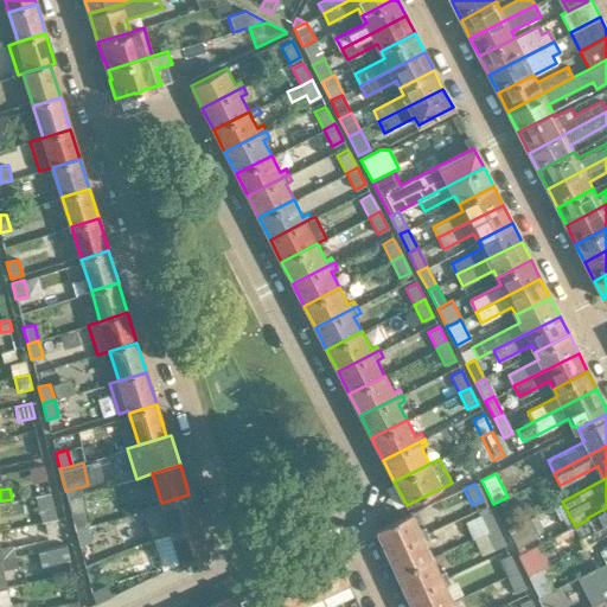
[(50,491),(34,494),(42,522),(57,518),(50,491)]
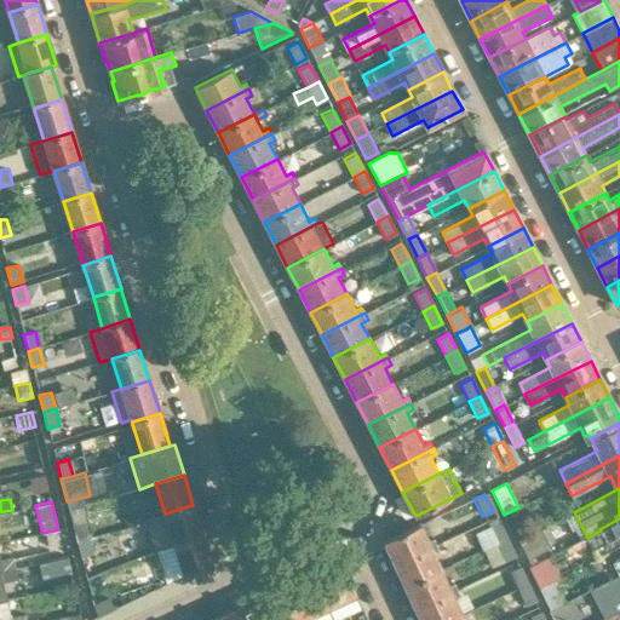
[(153,551),(174,544),(202,535),(193,505),(165,514),(143,521),(153,551)]
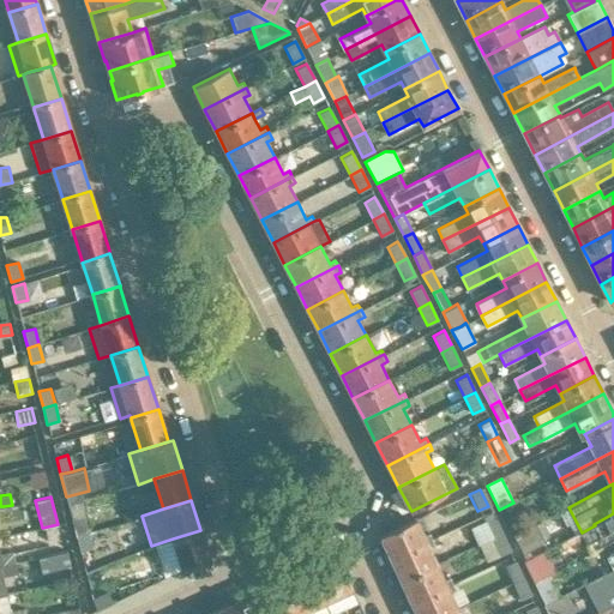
[(68,506),(77,539),(88,535),(79,503),(68,506)]
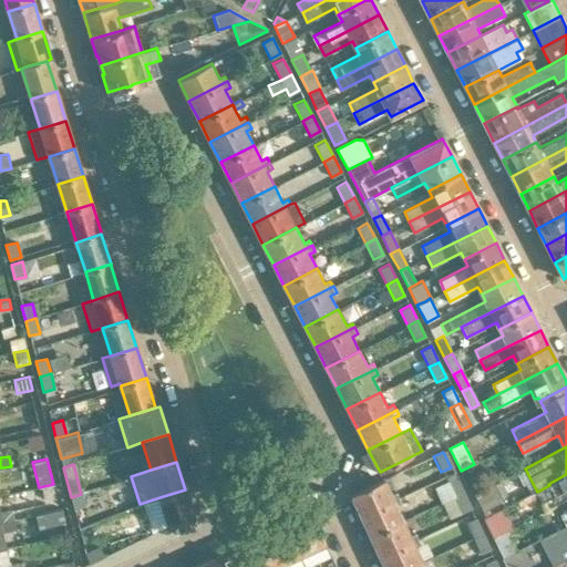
[(472,476),(465,480),(472,495),(474,494),(486,488),(478,473),(472,476)]
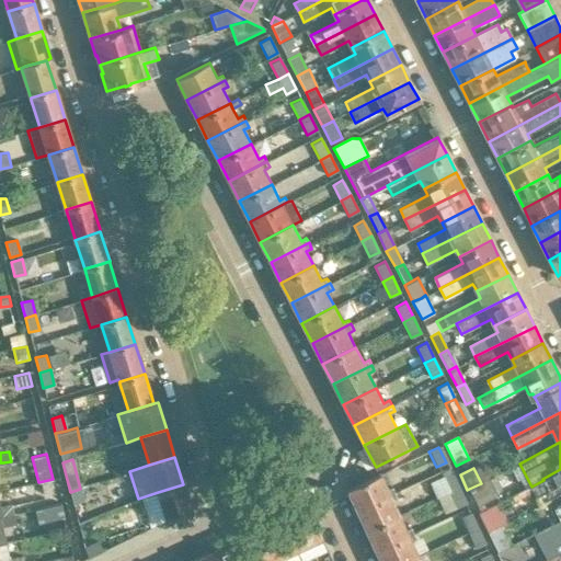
[(531,487),(512,496),(514,501),(534,491),(537,497),(560,484),(560,469),(542,479),(544,480),(531,487)]
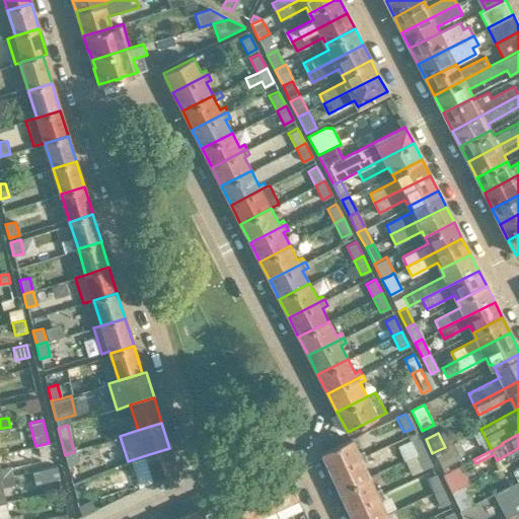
[(417,436),(398,444),(404,459),(423,450),(417,436)]
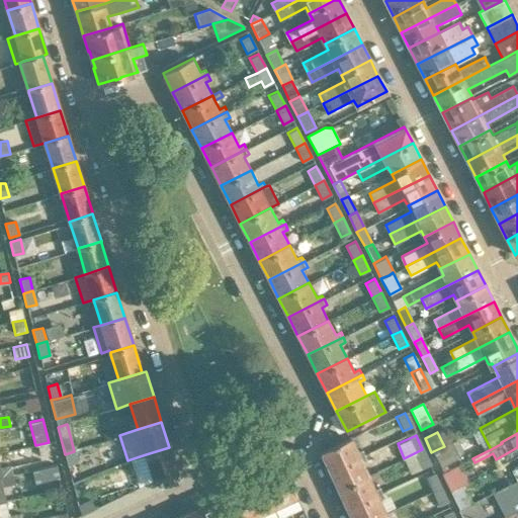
[(321,451),(329,470),(363,454),(362,450),(357,452),(351,437),(321,451)]
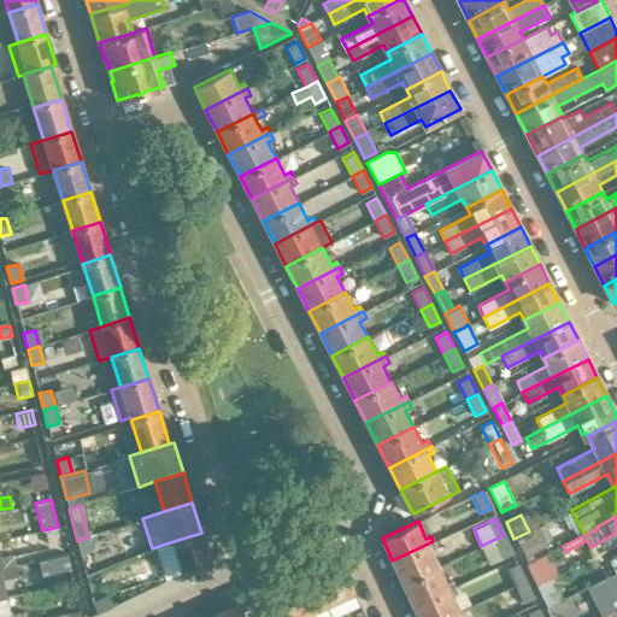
[(529,532),(516,538),(526,554),(547,544),(539,526),(529,532)]
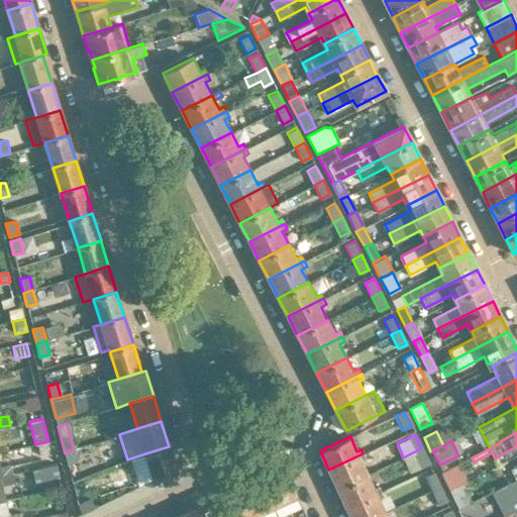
[(169,446),(145,453),(153,480),(177,473),(169,446)]
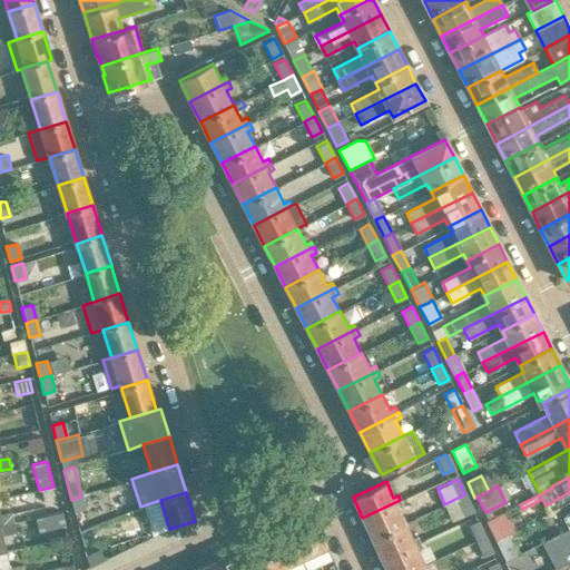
[(472,511),(464,494),(444,504),(452,520),(472,511)]
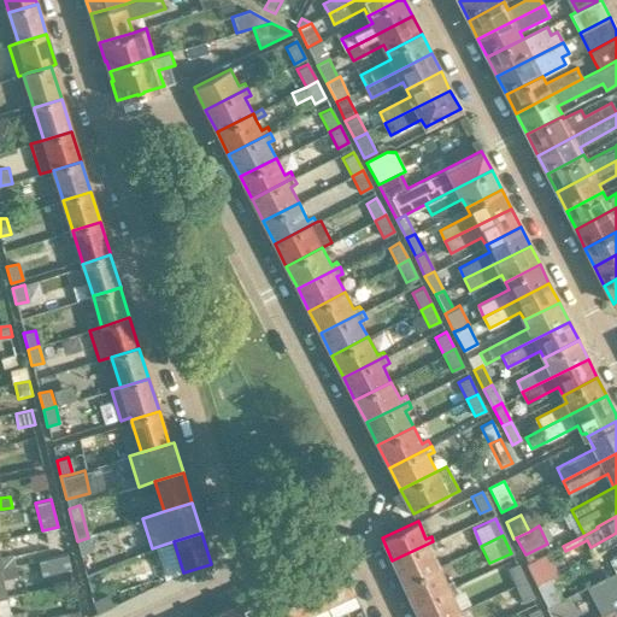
[(93,554),(88,538),(77,541),(81,557),(93,554)]
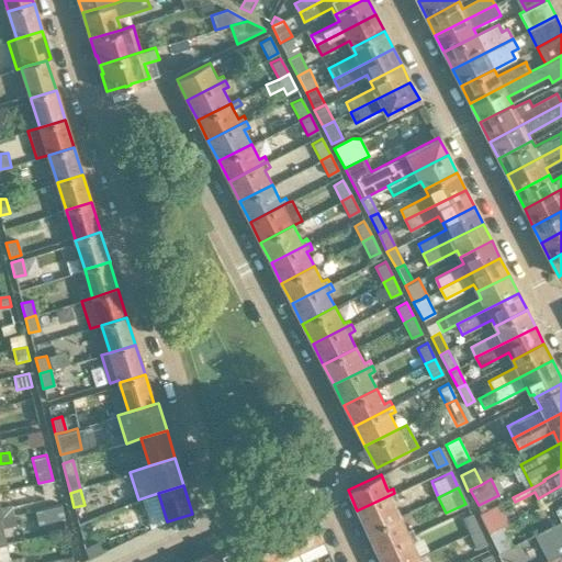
[(397,499),(394,493),(357,510),(367,531),(400,516),(393,502),(397,499)]
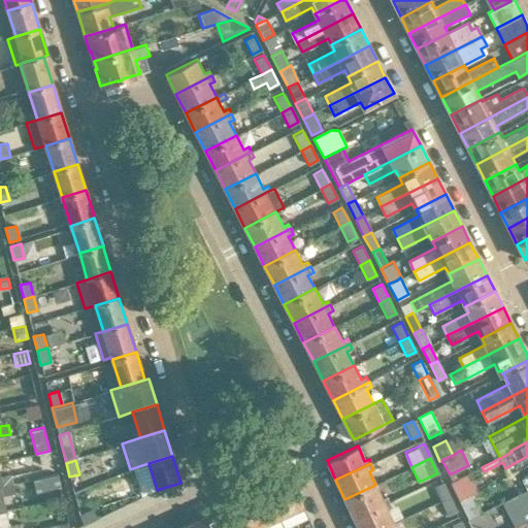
[(472,471),(454,480),(463,499),(481,492),(472,471)]
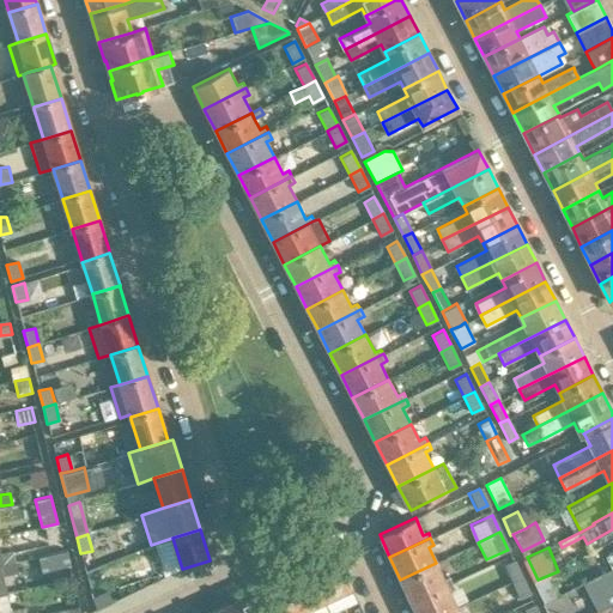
[(0,563),(14,560),(13,550),(0,552),(0,563)]
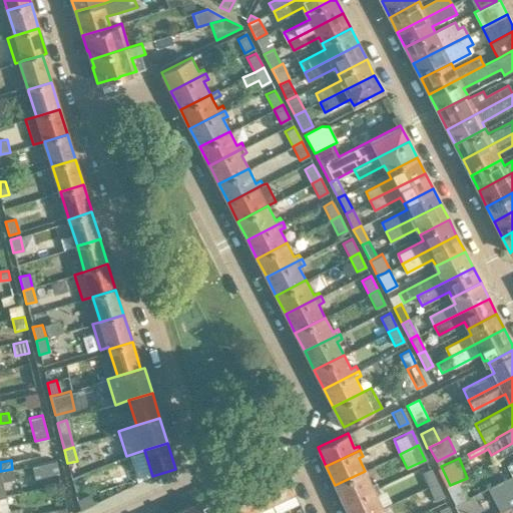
[(56,460),(32,466),(34,478),(59,473),(56,460)]
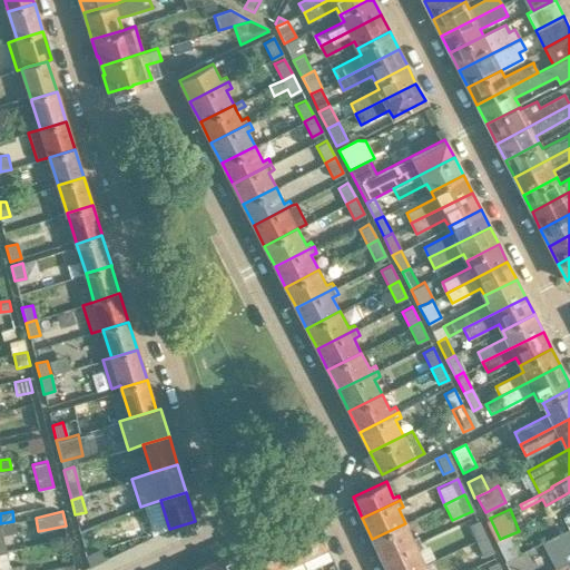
[(313,516),(286,528),(301,559),(327,547),(313,516)]
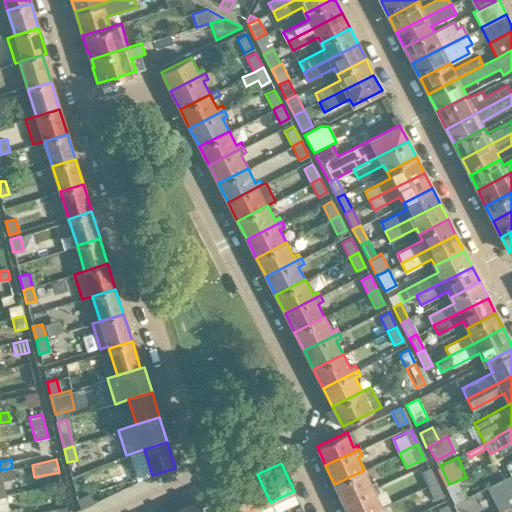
[(428,467),(407,477),(414,492),(426,486),(435,482),(428,467)]
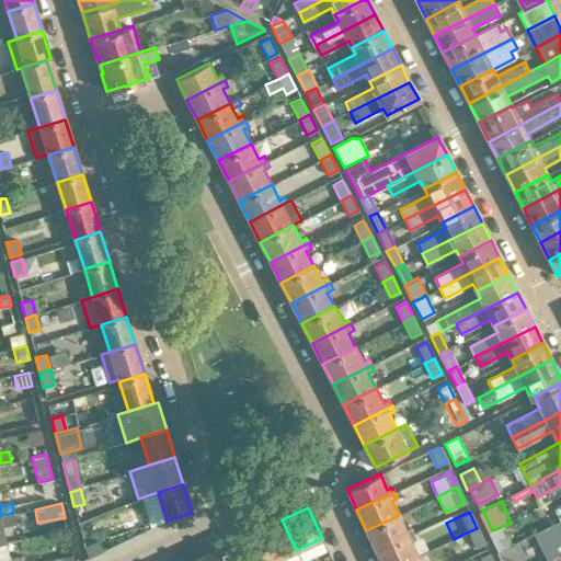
[(0,515),(0,542),(6,541),(2,525),(15,523),(13,513),(0,515)]
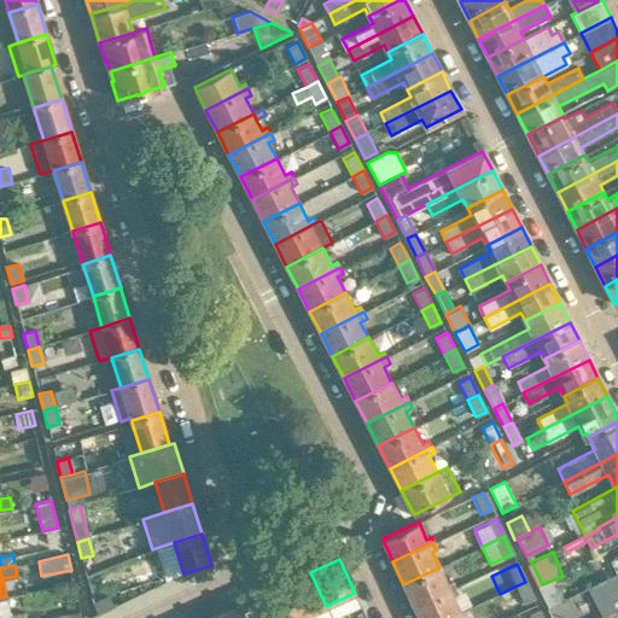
[(403,584),(414,606),(455,587),(452,582),(447,584),(439,567),(403,584)]
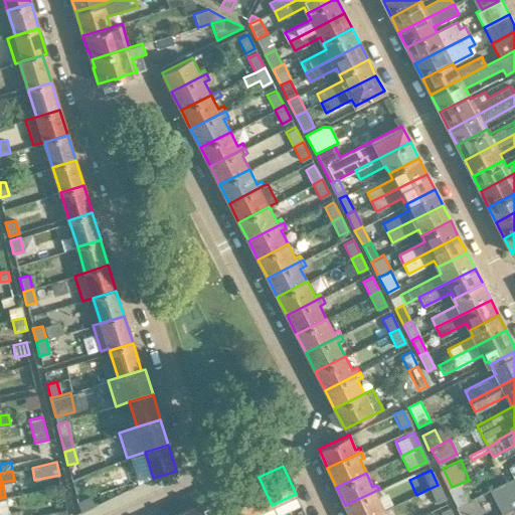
[(277,514),(272,505),(259,477),(235,488),(247,514),(277,514)]
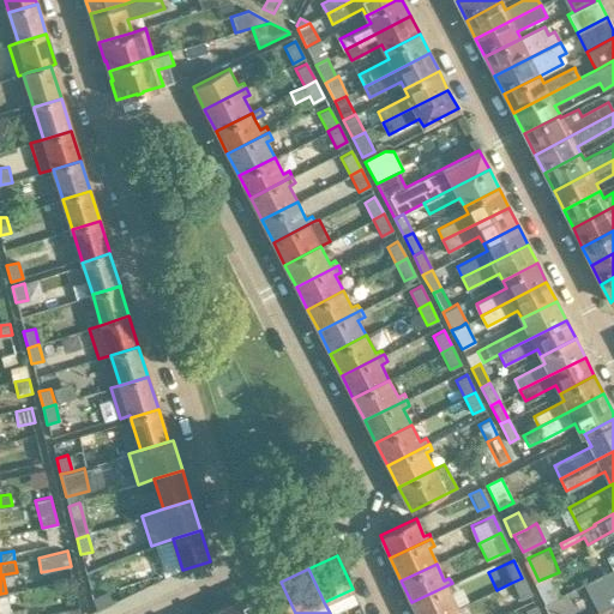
[(549,577),(535,584),(546,606),(560,599),(549,577)]
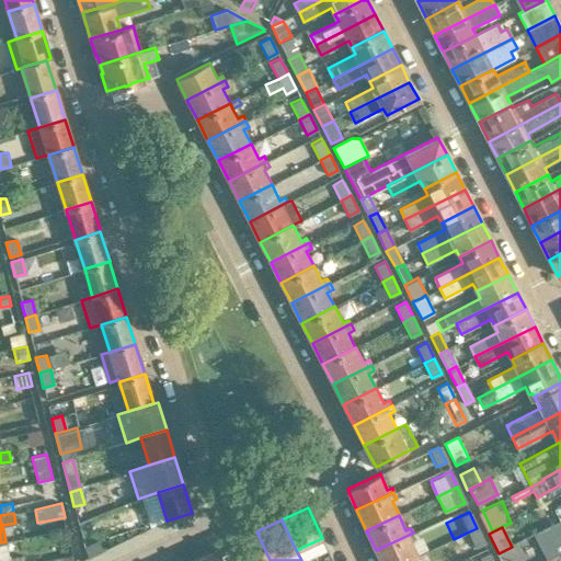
[(484,544),(477,528),(467,533),(474,548),(484,544)]
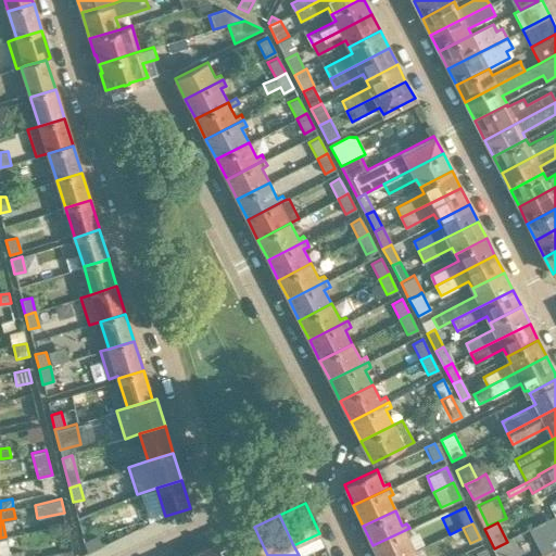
[(267,555),(254,527),(229,538),(237,555),(267,555)]
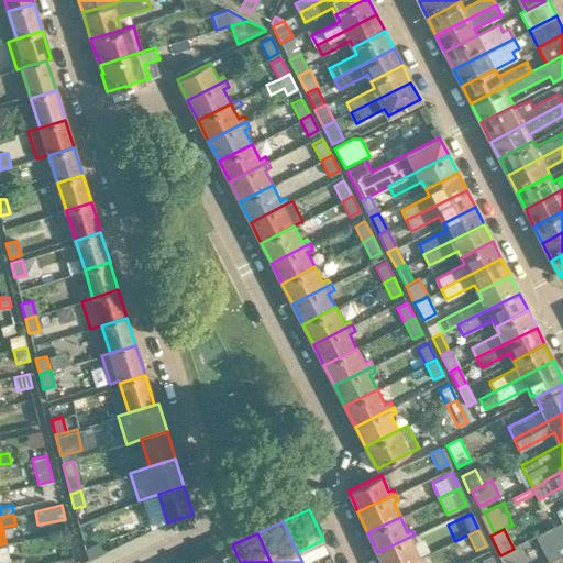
[(377,552),(382,562),(407,562),(419,558),(412,544),(418,542),(415,534),(377,552)]
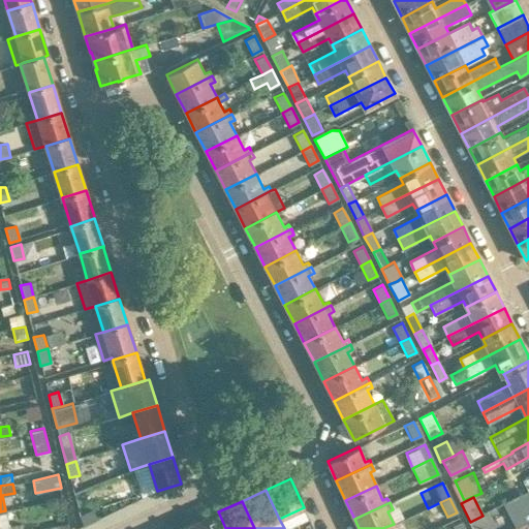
[(0,511),(0,528),(22,528),(21,523),(8,526),(5,510),(0,511)]
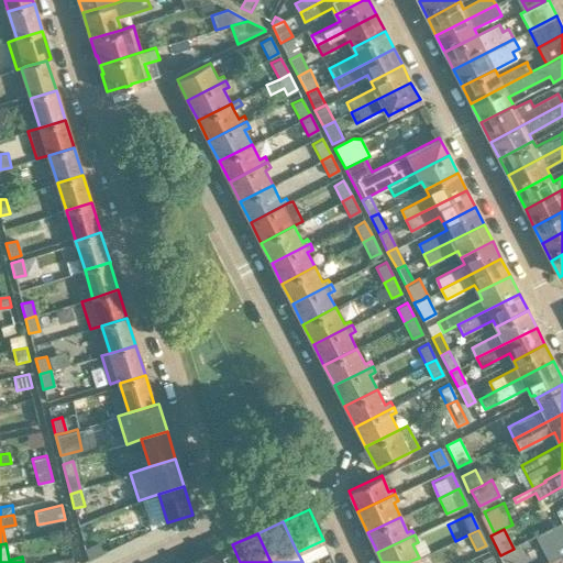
[(89,560),(103,553),(98,543),(85,550),(89,560)]
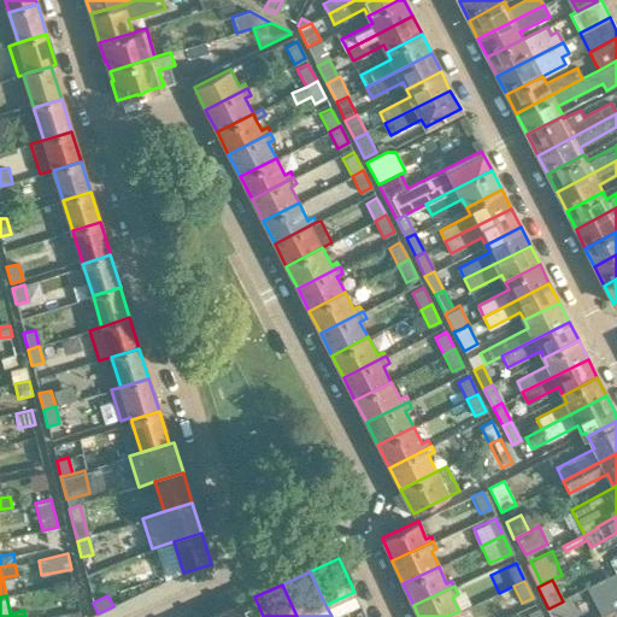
[(263,616),(254,597),(225,610),(228,616),(263,616)]
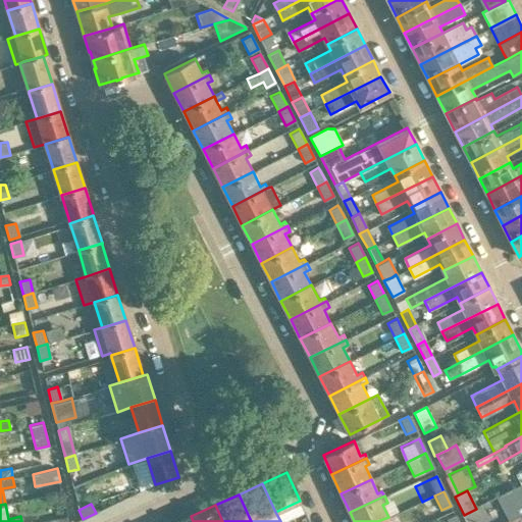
[(509,521),(520,517),(514,506),(503,512),(507,521),(509,521)]
